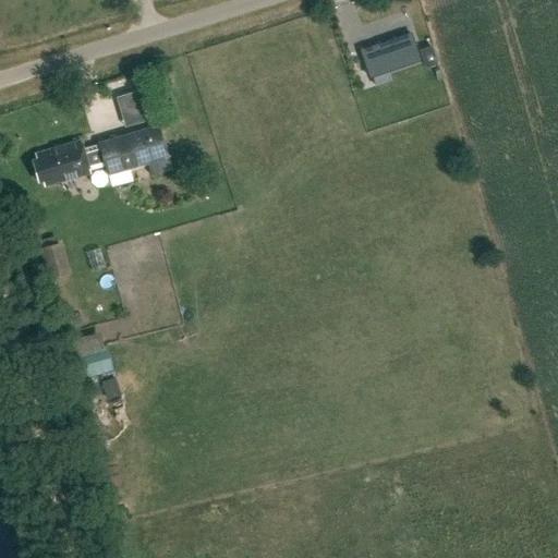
[(410,34),(361,51),(370,77),(420,61),(410,34)]
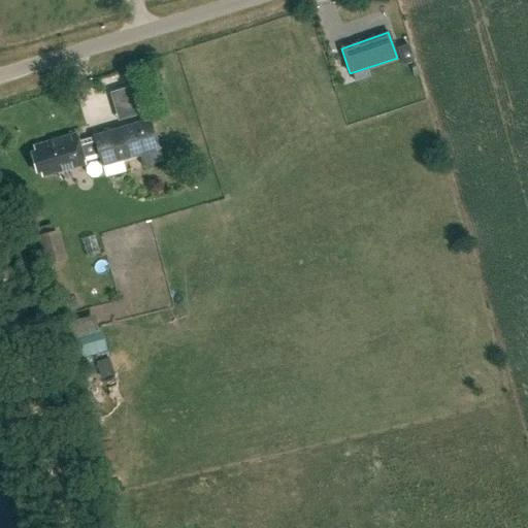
[(408,45),(398,48),(403,65),(414,61),(408,45)]
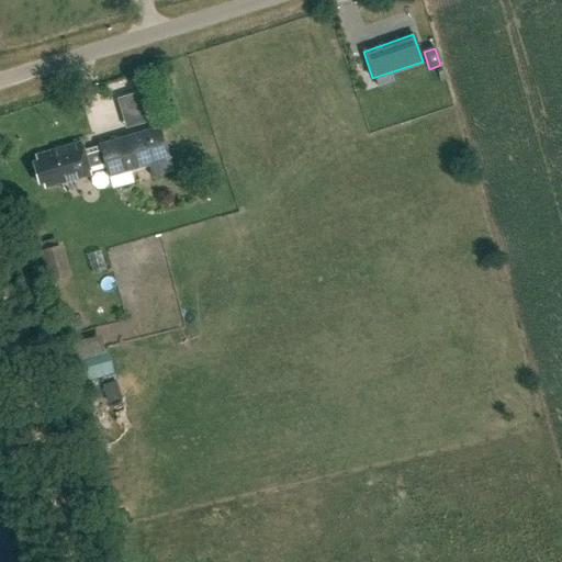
[(108,122),(135,115),(133,104),(104,111),(108,122)]
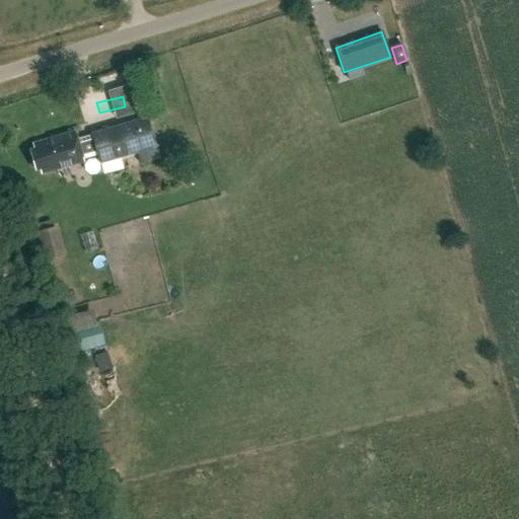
[(90,132),(91,133),(96,153),(99,162),(156,146),(147,116),(90,132)]
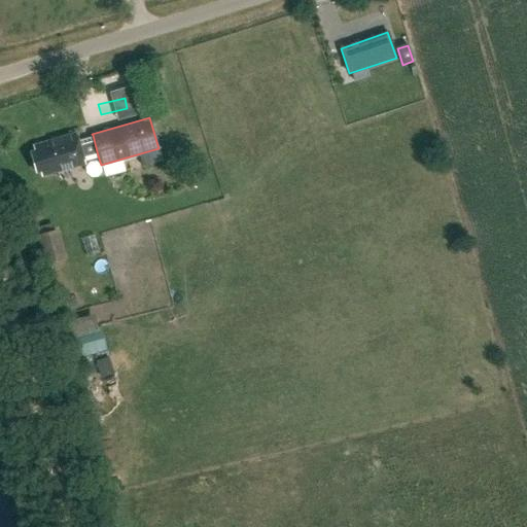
[(98,155),(93,135),(76,140),(74,134),(56,139),(57,141),(51,142),(51,141),(34,145),(35,151),(31,152),(36,171),(41,170),(42,175),(82,164),(81,161),(98,155)]
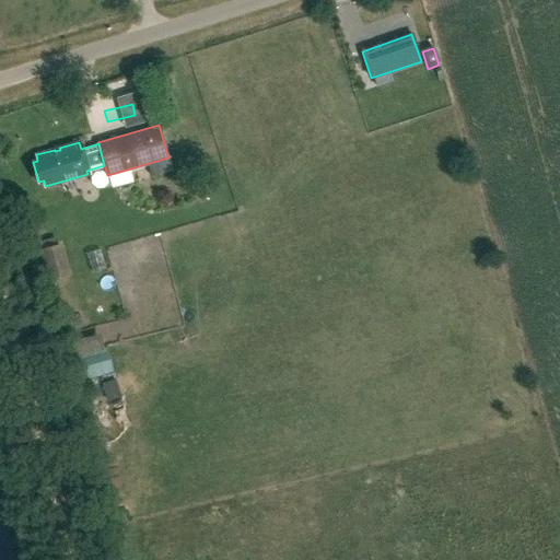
[(48,280),(71,273),(62,242),(39,248),(48,280)]
